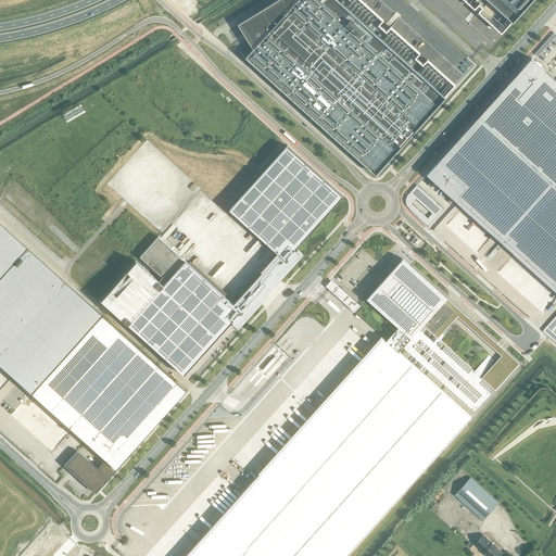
[(290,0),(244,28),(255,48),(247,57),(376,174),(445,97),(338,0),(290,0)]
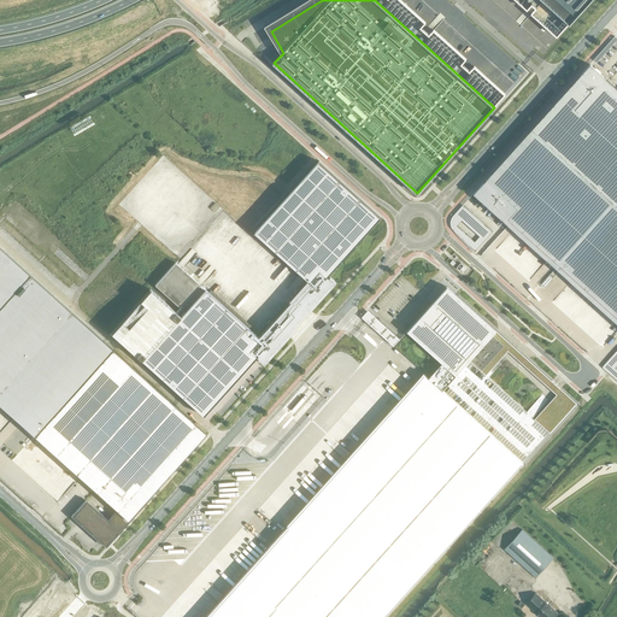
[(542,0),(570,24),(591,0),(542,0)]
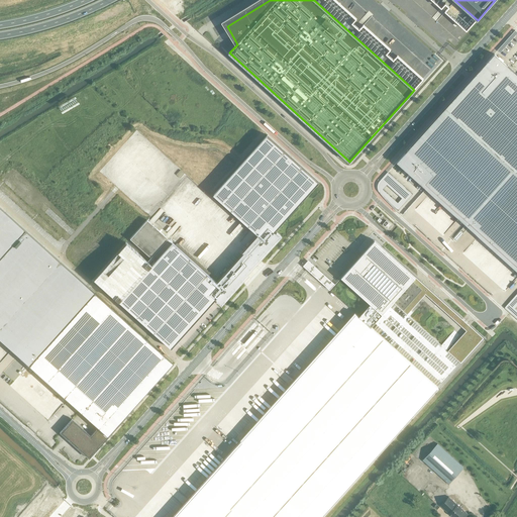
[(516,74),(495,54),(445,108),(516,172),(516,74)]
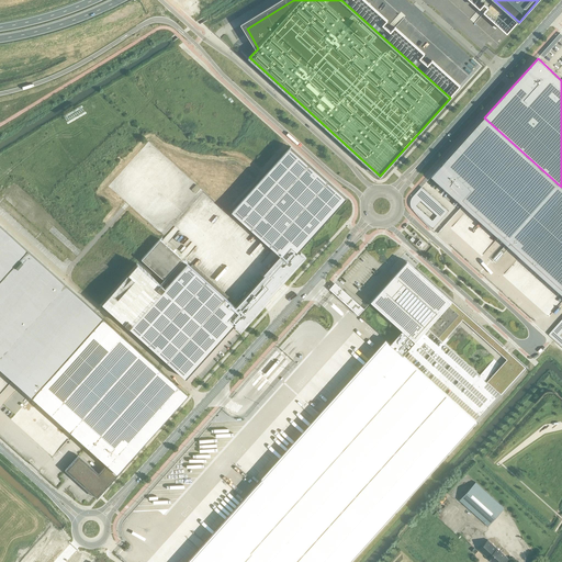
[(561,187),(484,117),(431,176),(561,293),(561,187)]
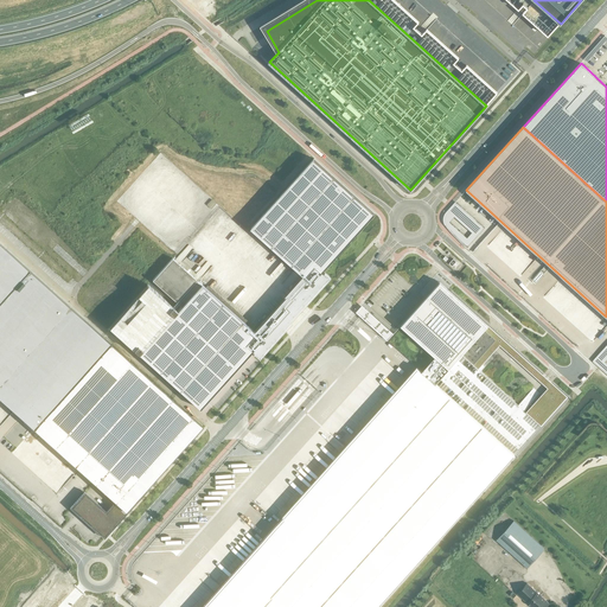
[(199,408),(251,351),(259,358),(285,330),(282,328),(305,305),(306,306),(331,278),(324,270),(375,213),(314,159),(251,228),(256,232),(254,235),(294,270),(296,268),(304,275),(289,292),(292,293),(269,317),(268,315),(254,331),(246,324),(248,321),(208,286),(205,288),(172,257),(152,280),(181,306),(139,353),(199,408)]
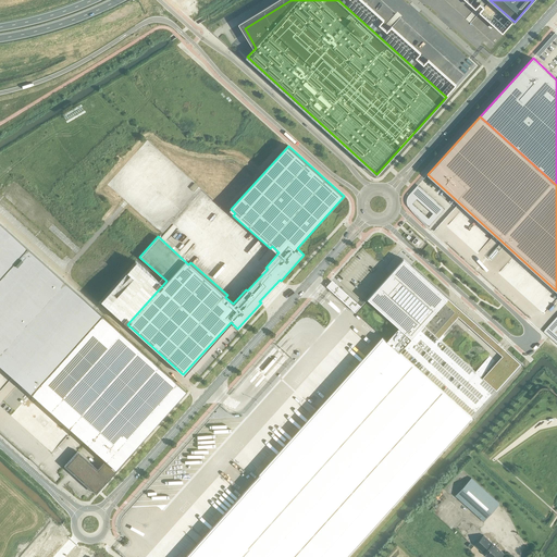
[(0,223),(0,364),(96,452),(95,453),(103,460),(97,468),(77,449),(64,465),(96,493),(135,448),(134,448),(186,391),(0,223)]
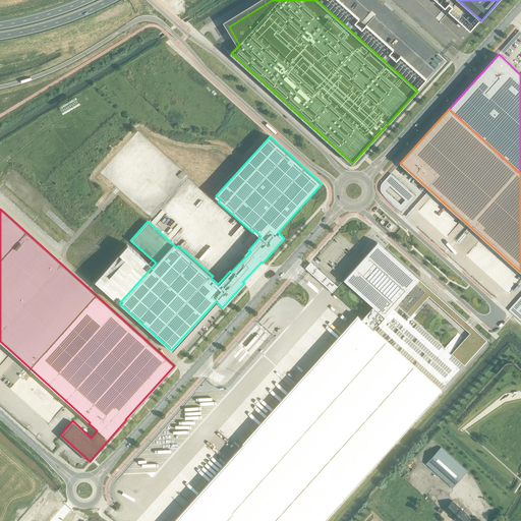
[(358,314),(172,520),(324,520),(442,391),(373,330),(419,279),(378,242),(344,279),(373,305),(362,319),(358,314)]
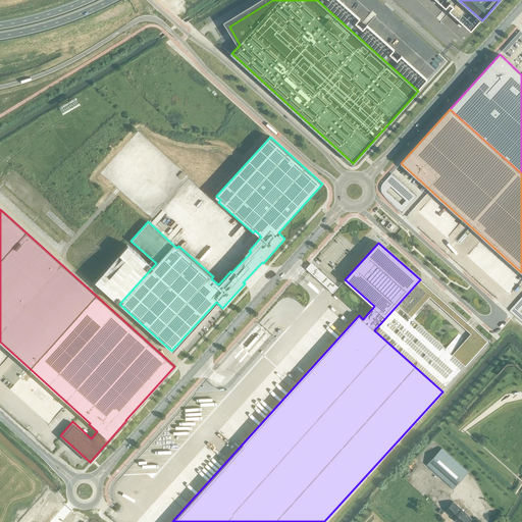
[(126,244),(94,281),(115,300),(118,304),(122,300),(149,270),(152,267),(148,263),(126,244)]
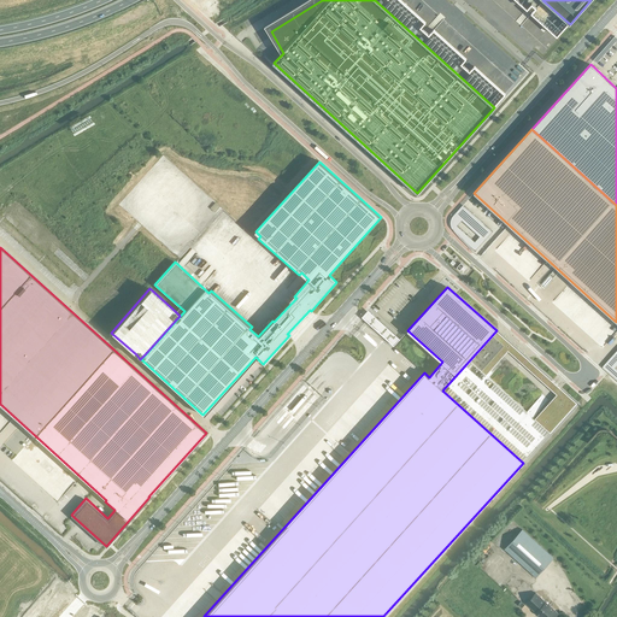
[(394,346),(400,339),(372,313),(365,321),(394,346)]
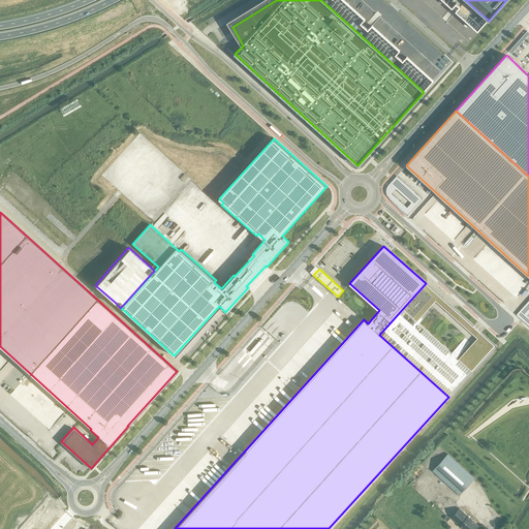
[(528,300),(517,314),(528,324),(528,300)]
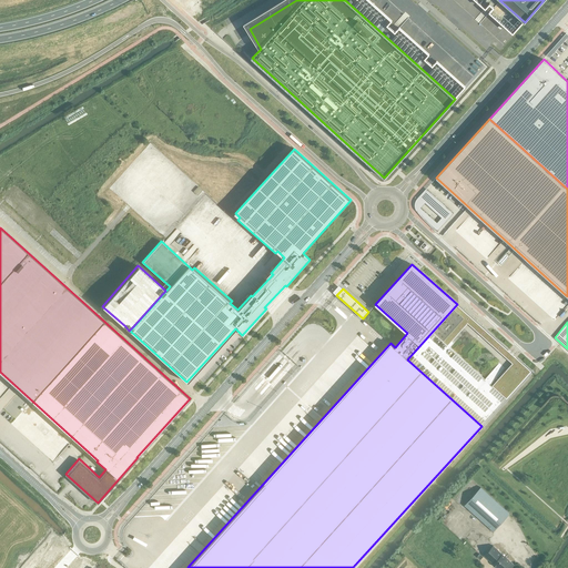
[(482,487),(478,490),(465,505),(466,507),(465,508),(467,510),(469,509),(494,531),(510,514),(482,487)]
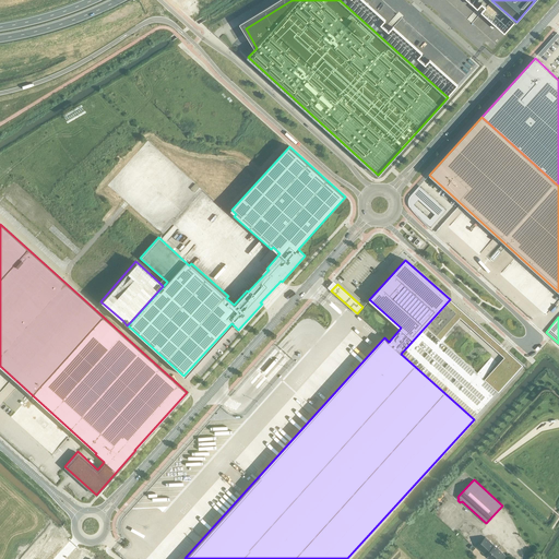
[(490,558),(503,558),(507,556),(485,537),(476,547),(490,558)]
